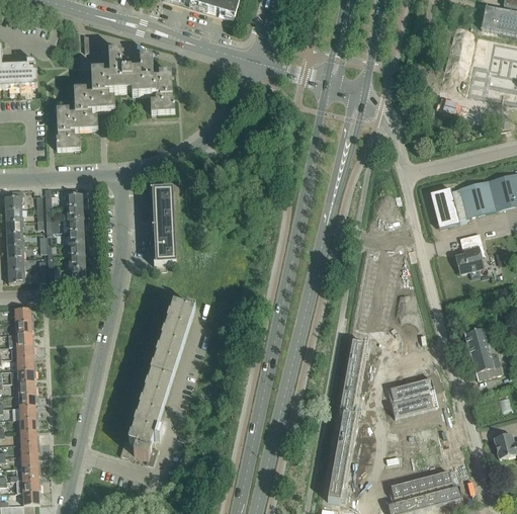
[(234,18),(239,0),(200,0),(198,7),(234,18)]
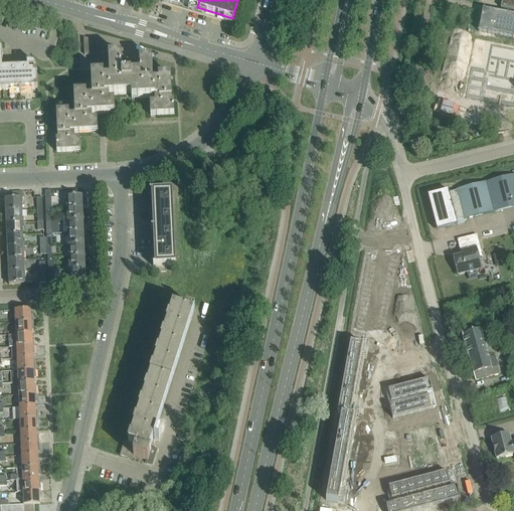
[(476,37),(465,92),(513,102),(513,99),(513,0),(499,0),(499,3),(500,4),(499,9),(482,6),(478,27),(513,34),(513,43),(513,45),(476,37)]
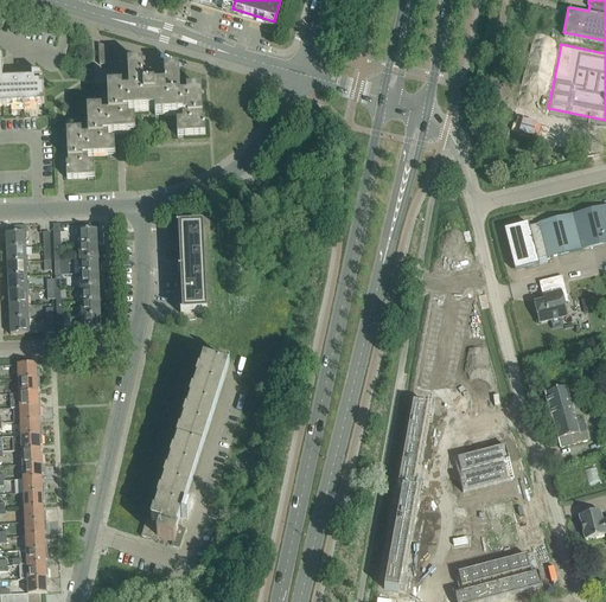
[(177,63),(163,64),(163,62),(155,62),(155,57),(141,57),(141,53),(127,53),(126,49),(112,50),(112,44),(97,45),(97,42),(96,42),(97,61),(112,61),(112,64),(120,64),(120,82),(106,83),(107,110),(101,110),(100,104),(85,106),(87,133),(81,133),(80,127),(65,128),(67,160),(64,160),(65,175),(93,174),(93,159),(87,159),(87,153),(114,152),(113,136),(107,138),(107,130),(134,129),(133,115),(127,115),(127,108),(153,107),(153,113),(180,111),(180,117),(174,117),(176,133),(204,132),(203,116),(202,116),(199,84),(185,84),(185,90),(178,91),(177,63)]
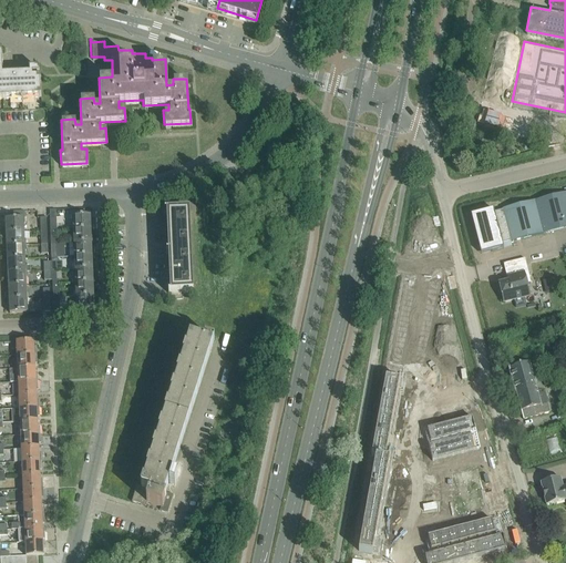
[(0,94),(41,93),(39,64),(28,65),(29,70),(2,71),(1,47),(0,47),(0,94)]
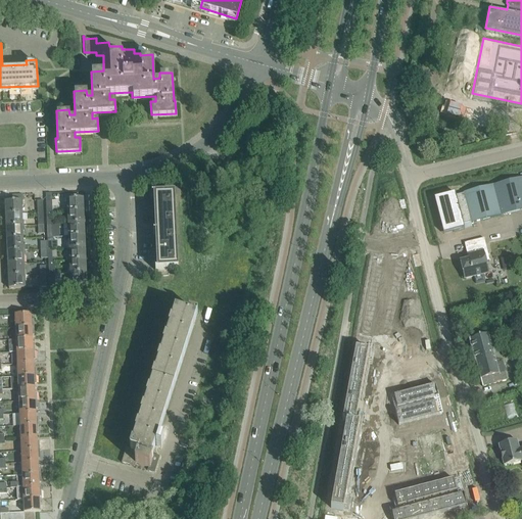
[(428,107),(423,122),(433,125),(437,110),(428,107)]
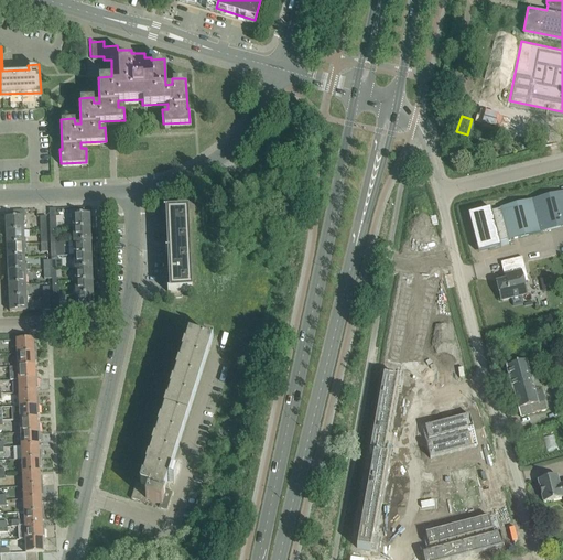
[(489,204),(467,211),(474,237),(475,237),(477,246),(487,244),(488,246),(499,243),(498,238),(507,236),(517,234),(562,221),(562,187),(499,204),(499,205),(494,206),(490,207),(489,204)]
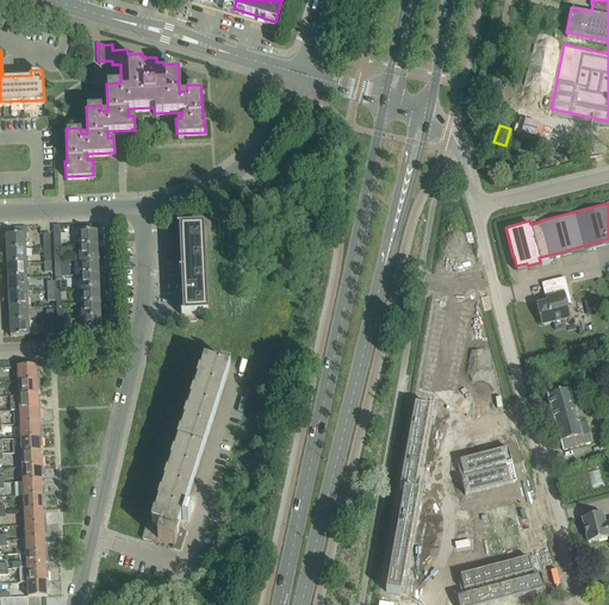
[(202,222),(175,224),(178,267),(204,266),(202,222)]
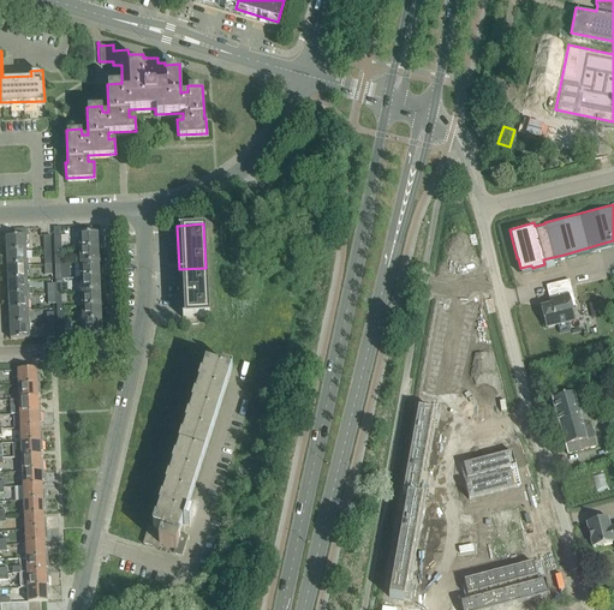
[(27,239),(27,233),(25,226),(13,226),(15,233),(5,234),(6,249),(25,247),(25,239),(27,239)]
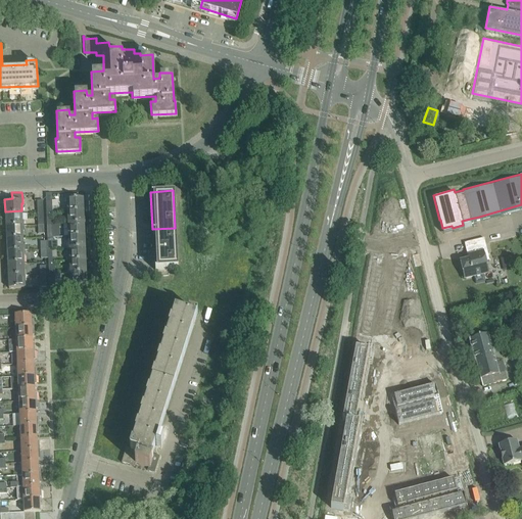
[(82,195),(64,196),(64,201),(65,201),(66,208),(82,207),(82,195)]
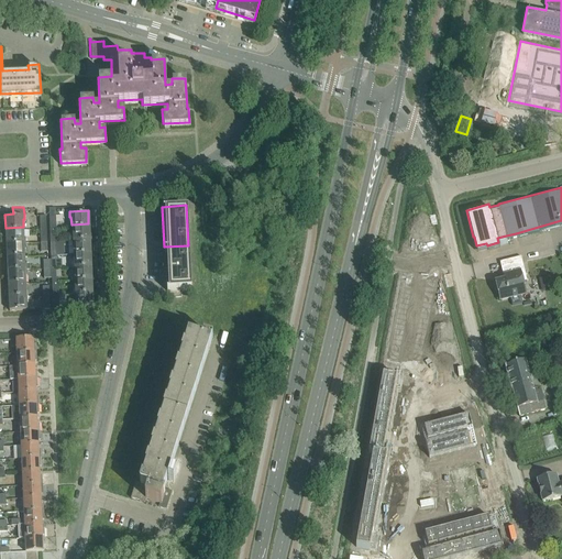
[(89,237),(88,223),(72,225),(72,232),(70,232),(70,238),(89,237)]
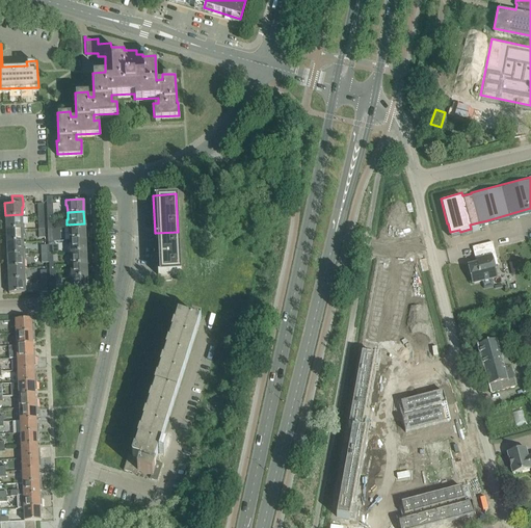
[(52,213),(52,212),(46,213),(47,226),(53,226),(52,217),(58,217),(58,212),(52,213)]
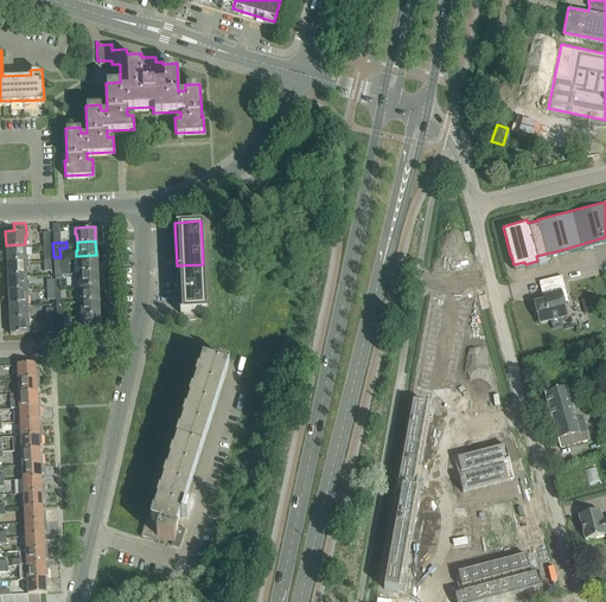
[(25,253),(25,244),(6,245),(6,260),(26,258),(26,253),(25,253)]
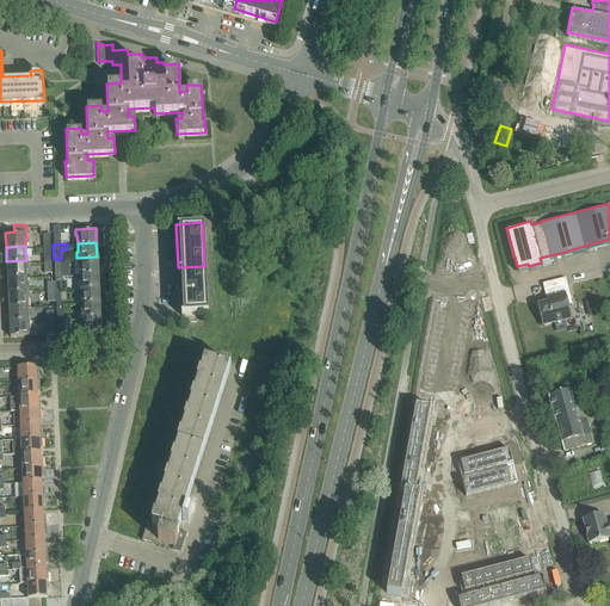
[(98,271),(97,257),(76,258),(76,264),(78,264),(79,272),(98,271)]
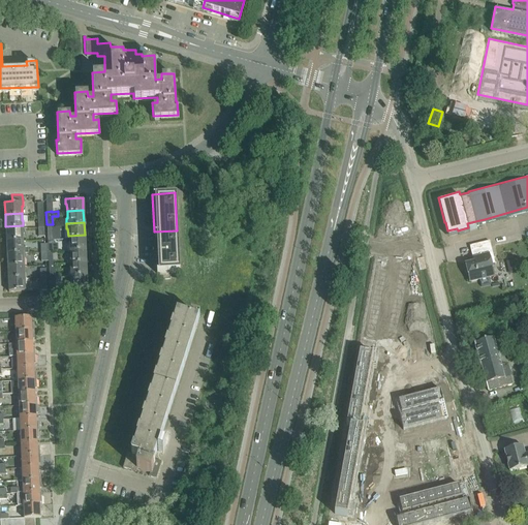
[(24,230),(23,225),(5,226),(6,239),(23,239),(22,230),(24,230)]
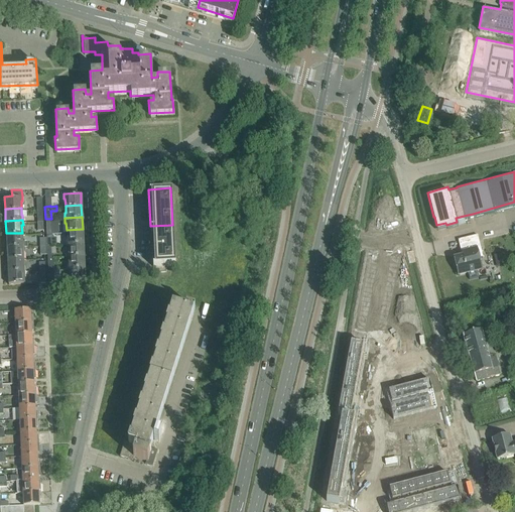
[(174,262),(172,225),(150,226),(152,263),(154,263),(164,263),(174,262)]
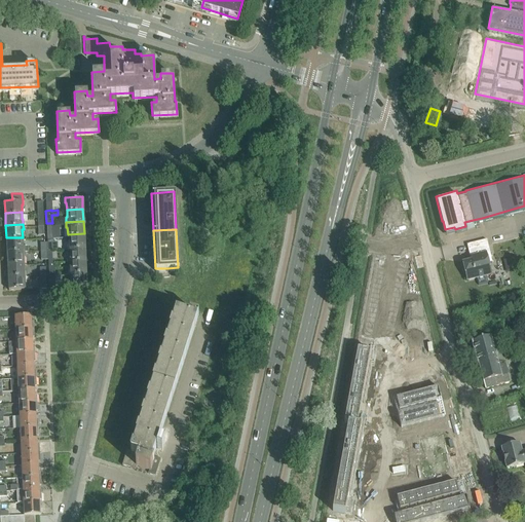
[(84,246),(84,233),(68,234),(68,241),(67,241),(67,247),(84,246)]
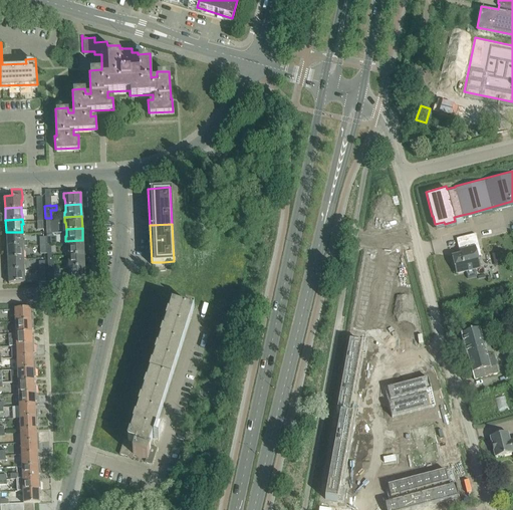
[(462,251),(452,254),(456,270),(479,264),(476,253),(480,252),(475,230),(455,235),(458,248),(461,247),(462,251)]
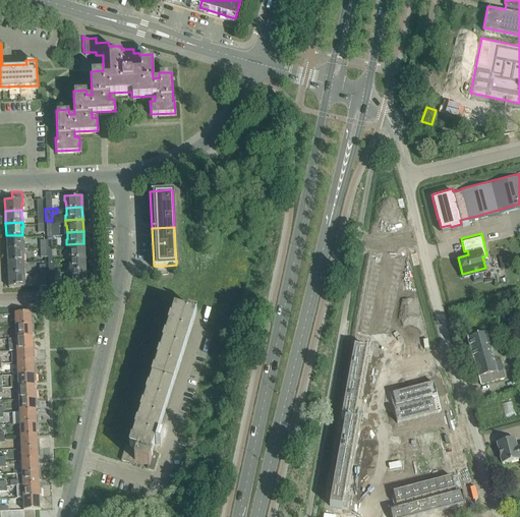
[(22,241),(22,235),(6,235),(6,247),(23,246),(23,241),(22,241)]
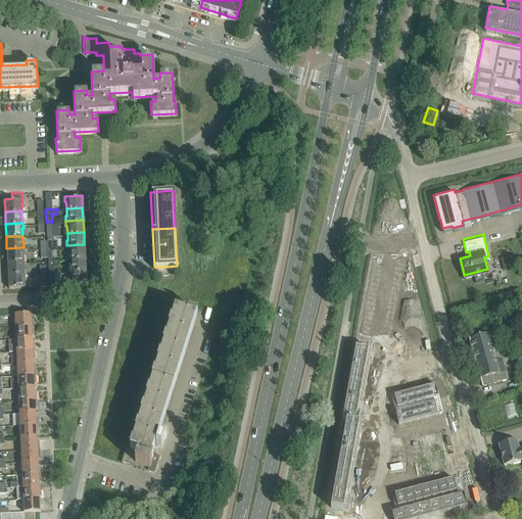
[(85,256),(84,244),(66,245),(66,251),(68,251),(68,257),(85,256)]
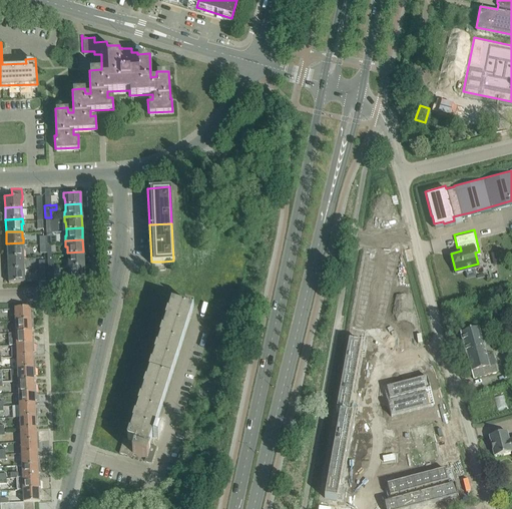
[(23,247),(23,242),(6,243),(7,256),(22,255),(22,247),(23,247)]
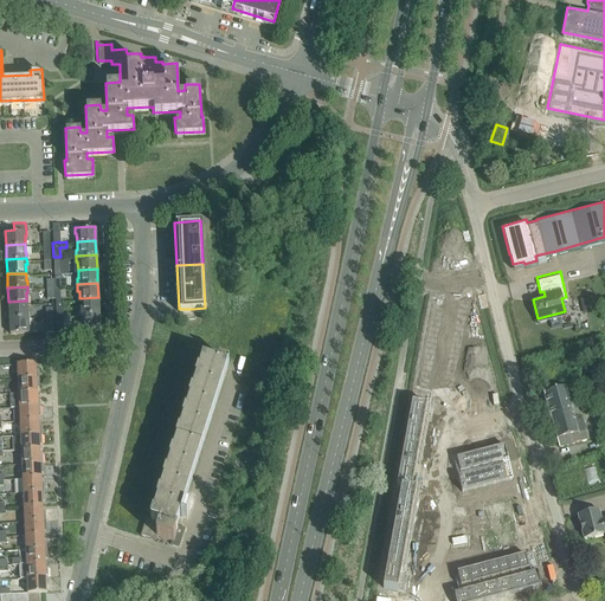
[(98,311),(98,297),(79,298),(79,307),(78,307),(78,312),(98,311)]
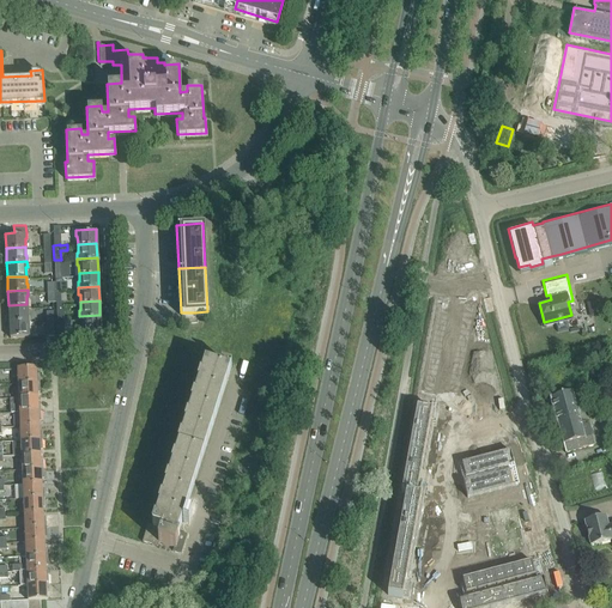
[(28,312),(26,304),(8,305),(8,320),(29,318),(28,312)]
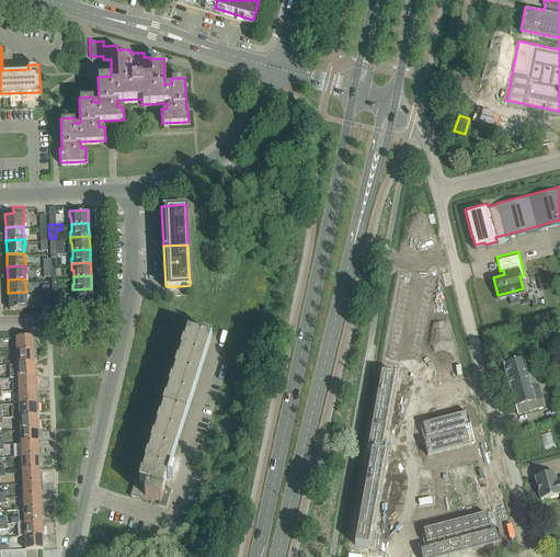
[(92,303),(91,288),(72,290),(73,296),(75,296),(75,304),(92,303)]
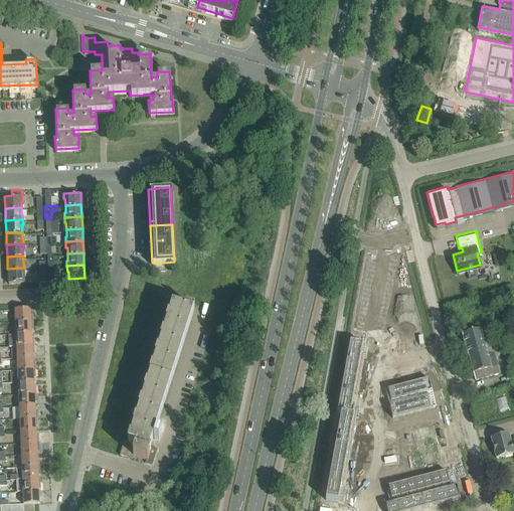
[(24,273),(24,268),(7,269),(8,281),(23,281),(23,273),(24,273)]
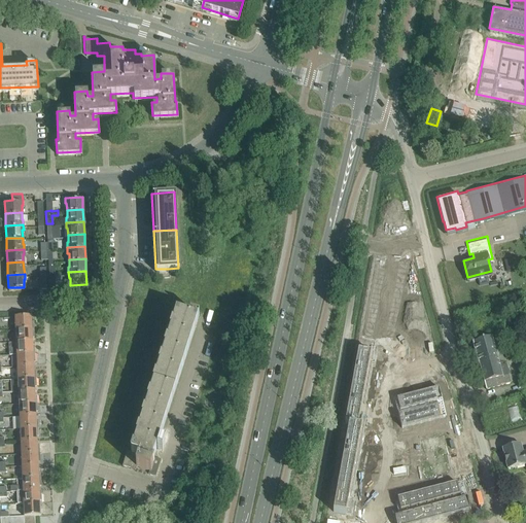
[(149,455),(195,315),(188,313),(176,309),(131,449),(127,448),(121,462),(135,466),(136,463),(148,467),(147,471),(152,473),(158,457),(149,455)]
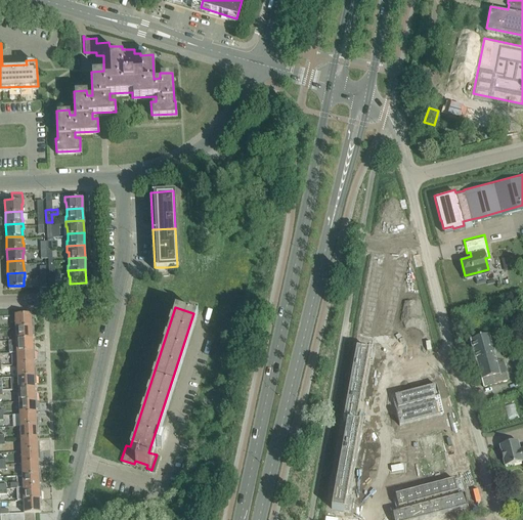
[(31,316),(31,311),(14,312),(14,325),(33,325),(33,316),(31,316)]
